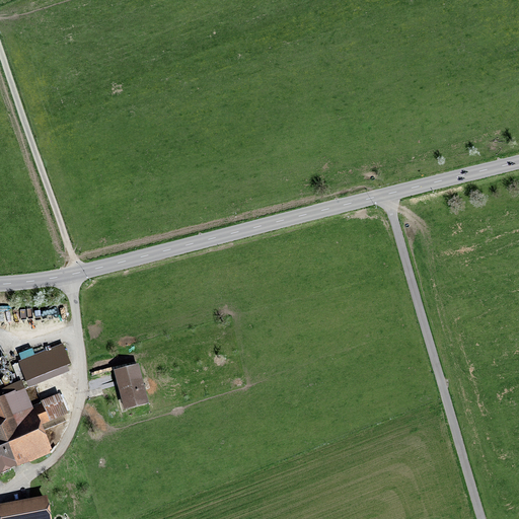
[(20,361),(15,363),(22,381),(25,389),(69,373),(67,367),(71,365),(63,344),(34,355),(31,349),(18,354),(20,361)]
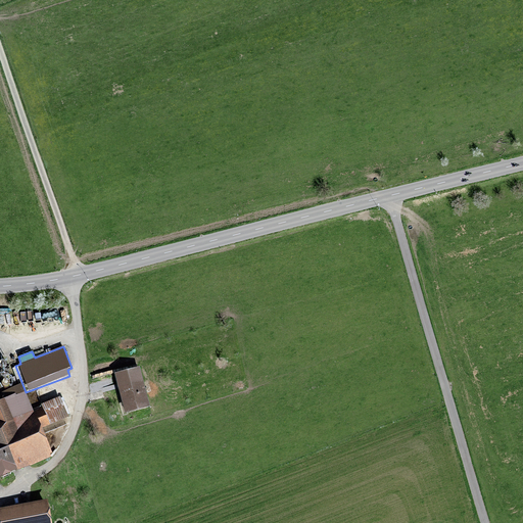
[(139,368),(113,374),(125,415),(150,409),(139,368)]
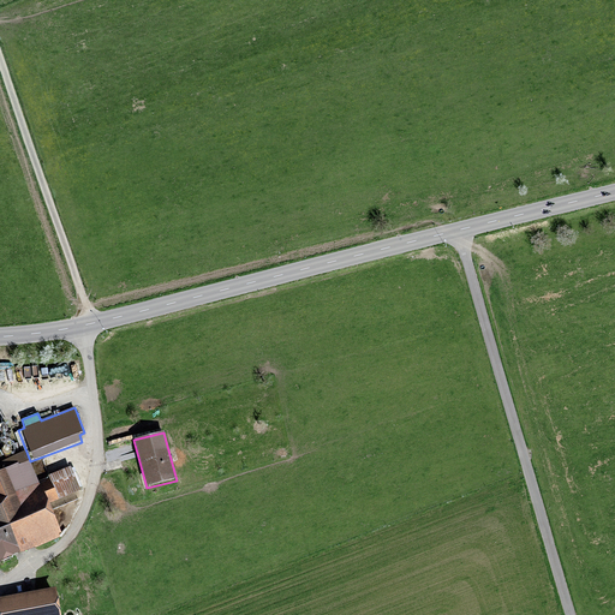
[(24,449),(23,447),(22,446),(21,445),(19,443),(17,443),(15,445),(13,446),(13,448),(13,449),(13,452),(15,453),(17,454),(19,454),(21,453),(22,452),(23,451),(24,449)]
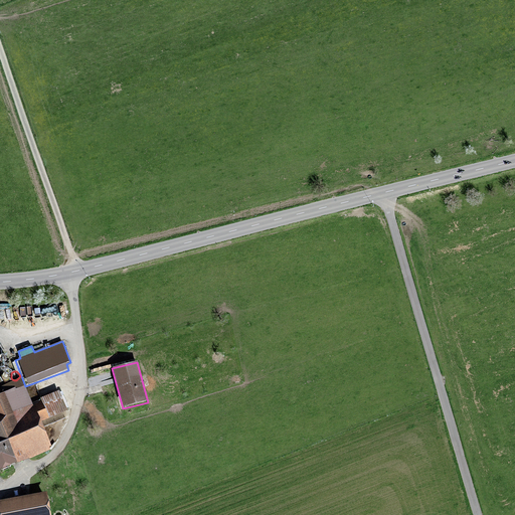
[(10,379),(10,377),(9,376),(7,375),(6,375),(4,375),(3,376),(2,377),(1,378),(1,380),(2,381),(3,383),(4,383),(6,383),(8,383),(9,382),(10,381),(10,379)]
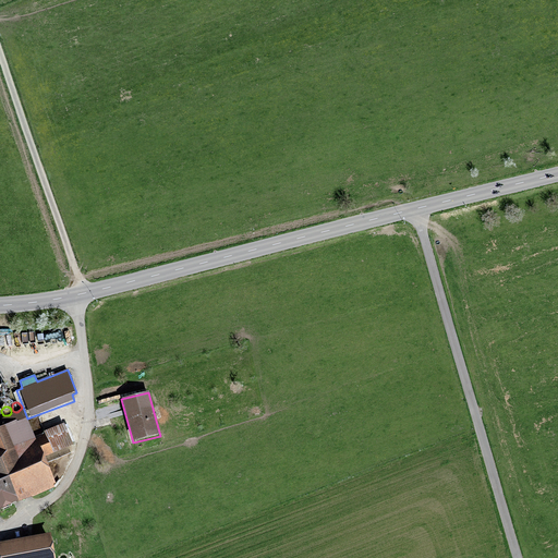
[(0,510),(57,487),(44,457),(52,453),(45,434),(34,437),(27,419),(24,410),(1,419),(4,426),(0,427),(0,510)]
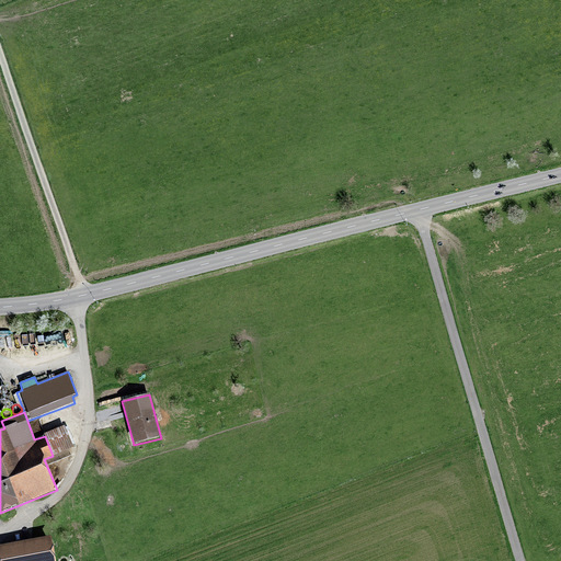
[(0,560),(55,560),(50,537),(0,546),(0,560)]
